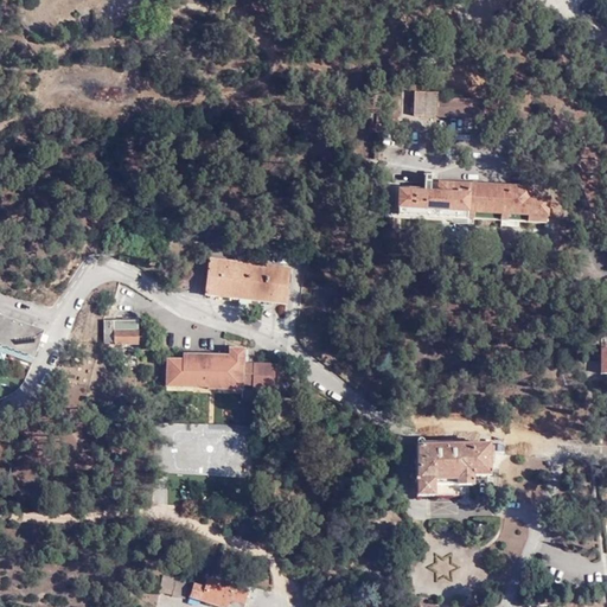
[(379,101),(383,98),(385,94),(385,89),(384,85),(382,83),(377,82),(374,83),(370,85),(368,88),(366,93),(368,96),(370,100),(374,101),(377,101),(379,101)]
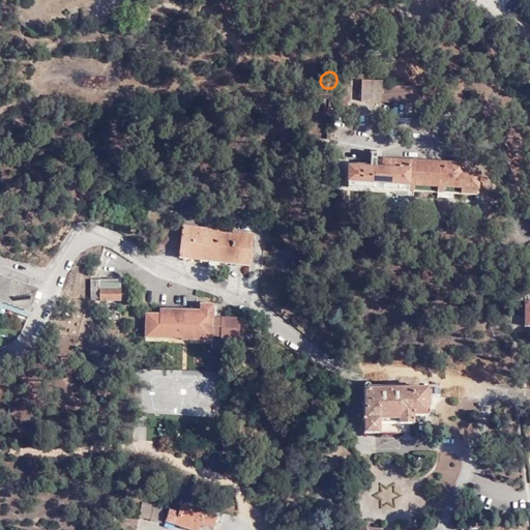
[(419,102),(419,87),(380,86),(380,81),(359,81),(359,101),(419,102)]
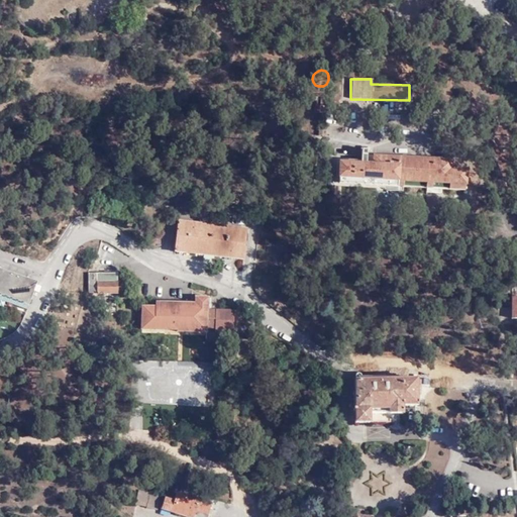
[(338,183),(466,189),(466,169),(450,168),(451,159),(371,156),(370,164),(339,163),(338,183)]
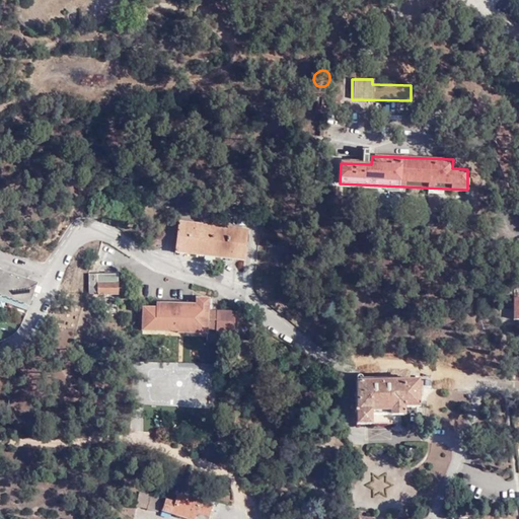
[(178,222),(176,247),(182,252),(243,260),(247,230),(178,222)]
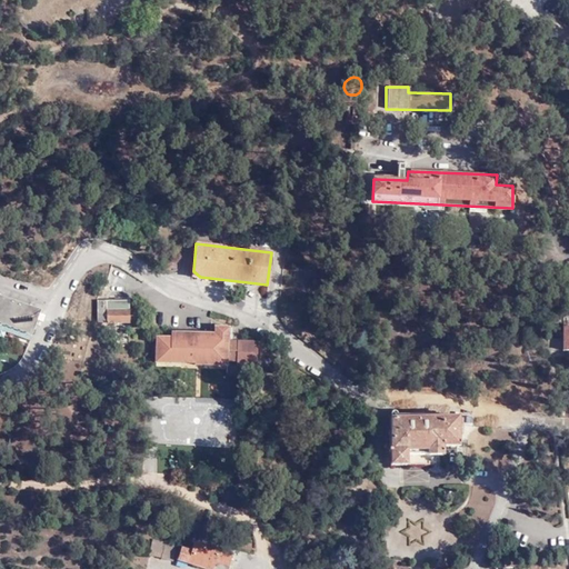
[(0,322),(32,335),(40,310),(0,295),(0,322)]
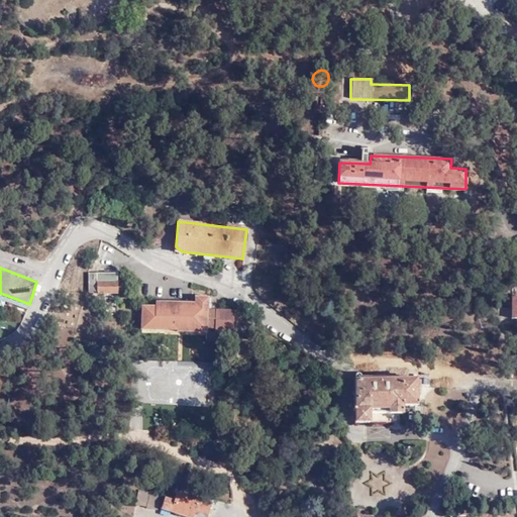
[(97,293),(97,275),(89,275),(89,293),(97,293)]
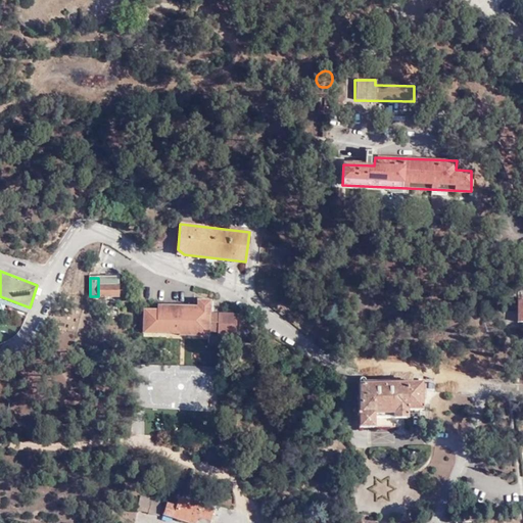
[(117,278),(98,278),(98,296),(119,296),(119,285),(117,285),(117,278)]
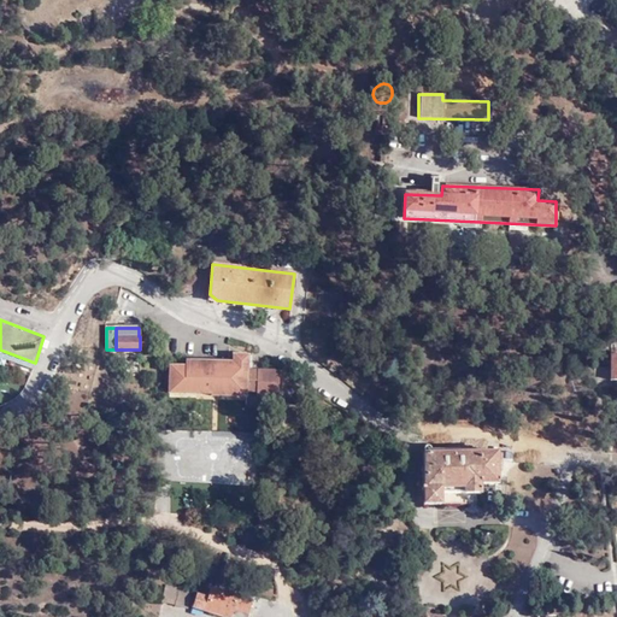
[(257,392),(278,393),(280,370),(247,369),(247,356),(234,356),(233,363),(187,362),(187,368),(170,366),(169,391),(213,392),(213,369),(230,370),(229,392),(245,392),(257,392)]
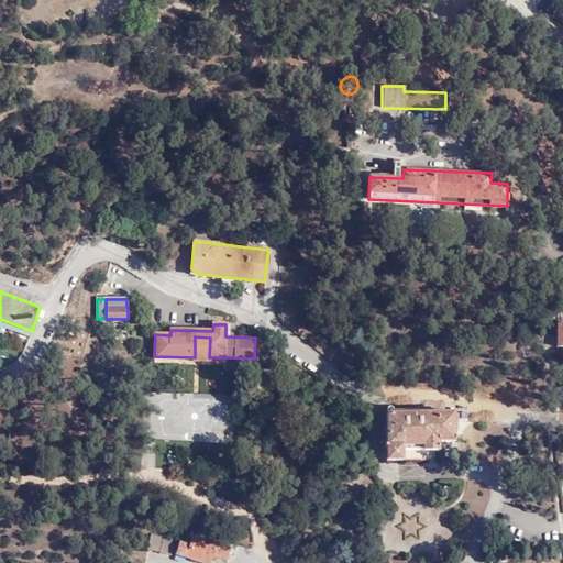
[(195,337),(195,357),(194,360),(223,361),(223,357),(209,357),(210,338),(195,337)]
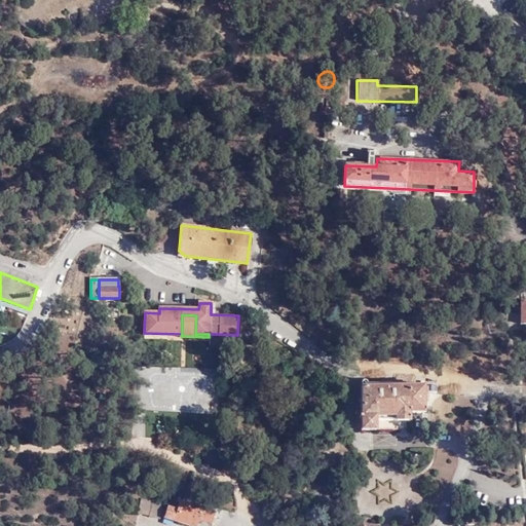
[(190,380),(170,379),(168,411),(214,413),(216,381),(202,381),(202,396),(189,396),(190,380)]
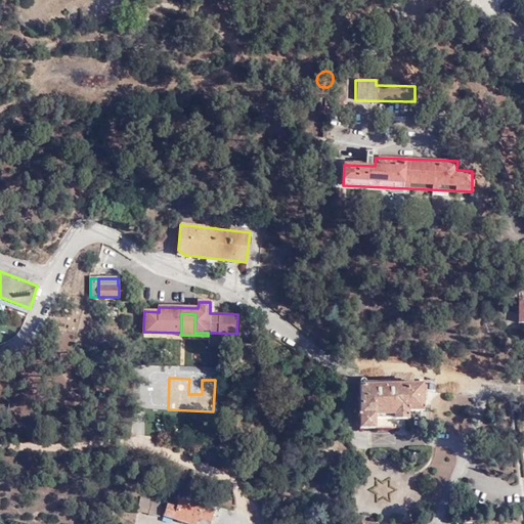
[(422,410),(422,402),(422,385),(422,384),(359,385),(359,387),(356,387),(356,404),(359,404),(359,428),(396,428),(396,419),(407,419),(407,410),(422,410)]
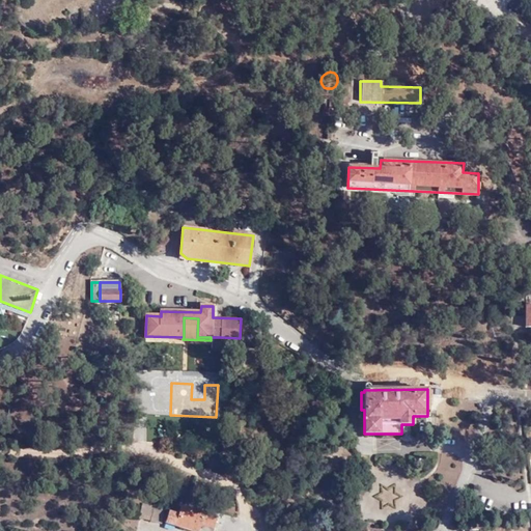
[(144,502),(139,516),(150,520),(155,505),(144,502)]
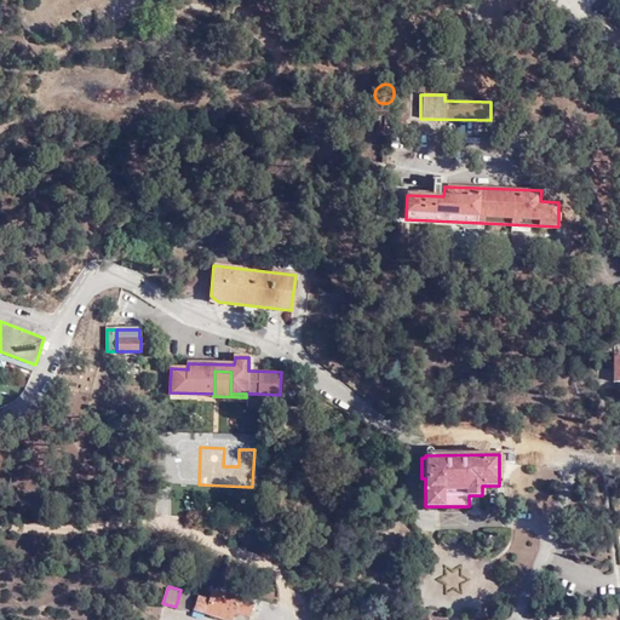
[(188,612),(189,608),(193,593),(181,590),(176,607),(176,608),(188,612)]
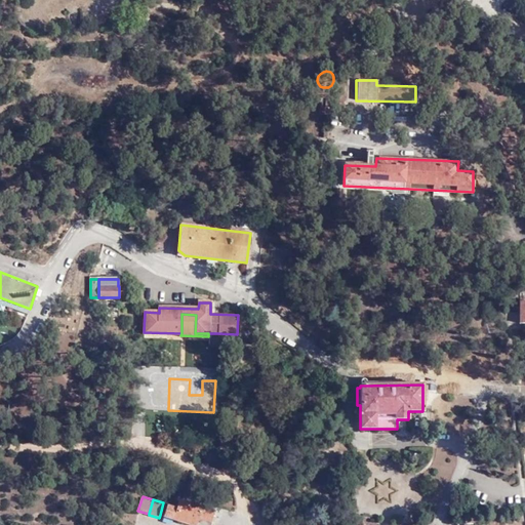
[(183,522),(192,524),(210,524),(212,522),(211,521),(214,511),(179,500),(176,509),(167,507),(164,516),(183,522)]
